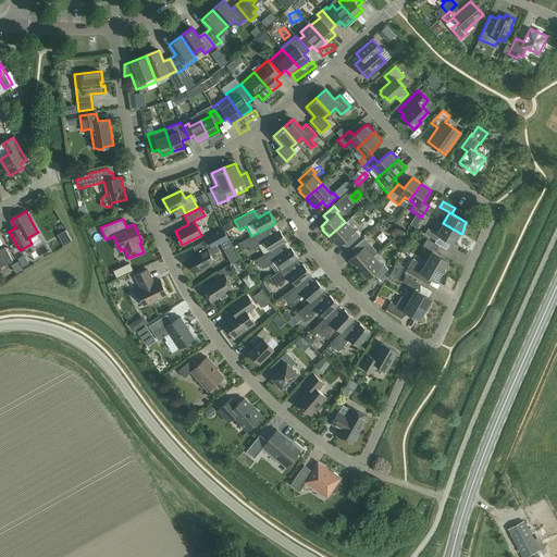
[(345,222),(329,236),(336,244),(338,246),(343,242),(347,247),(360,235),(356,231),(354,232),(345,222)]
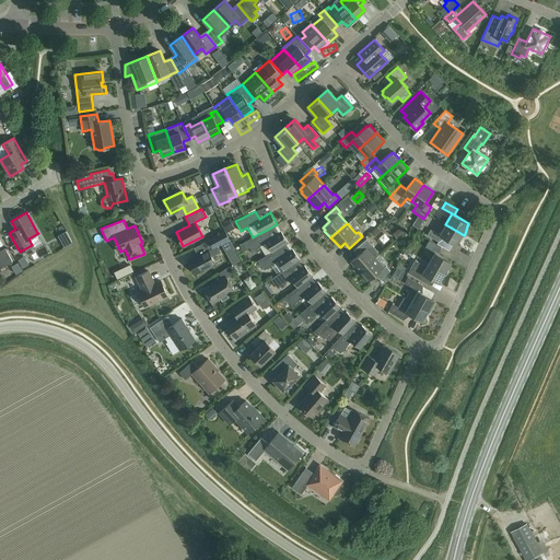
[(464,235),(445,224),(440,234),(430,229),(427,235),(439,242),(442,236),(456,244),(458,241),(464,235)]
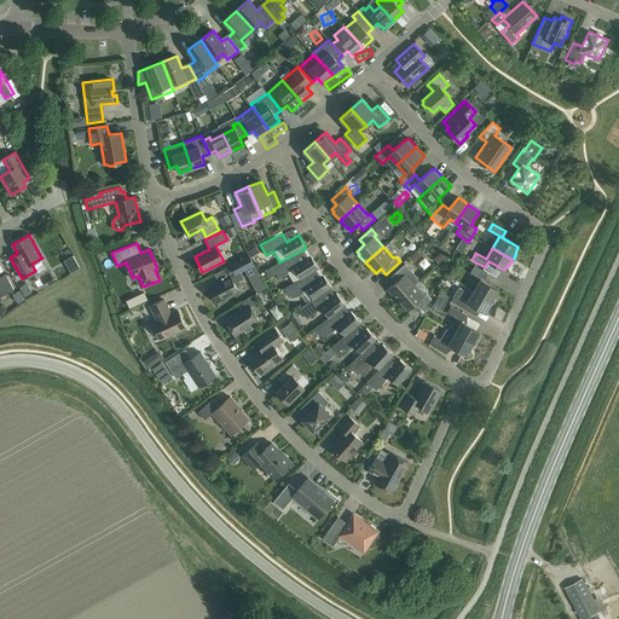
[(308,275),(318,267),(311,255),(299,261),(295,254),(288,258),(279,262),(264,271),(268,278),(276,273),(278,277),(294,268),(300,278),(300,279),(307,275),(308,275)]
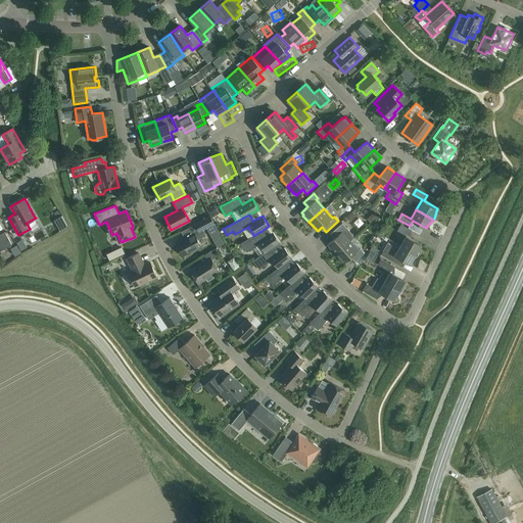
[(371,222),(380,231),(387,224),(378,216),(371,222)]
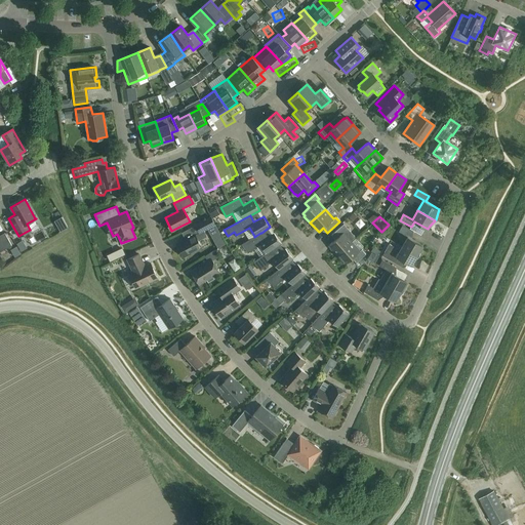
[(199,232),(195,225),(185,231),(188,238),(176,244),(184,256),(201,247),(198,240),(206,236),(203,230),(199,232)]
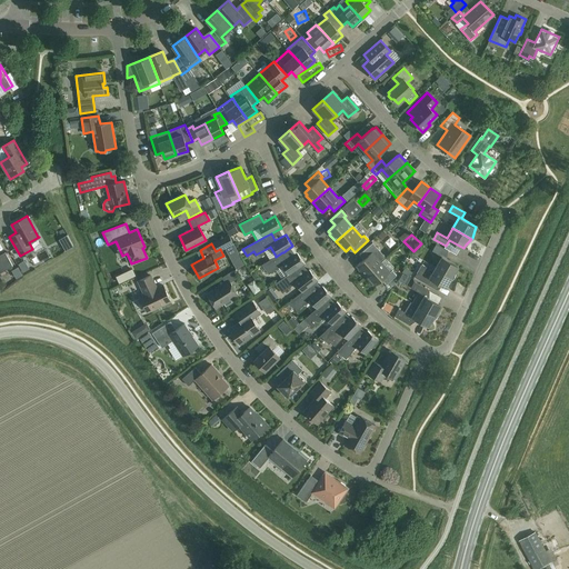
[(436,267),(455,278),(455,277),(457,269),(459,266),(443,257),(448,250),(436,243),(432,251),(441,257),(436,267)]
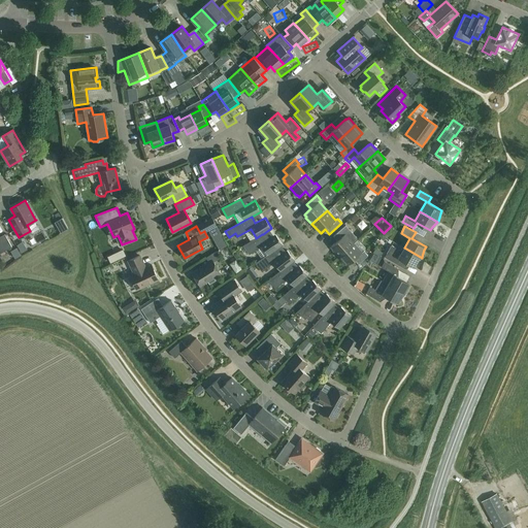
[(354,243),(358,239),(350,229),(347,232),(342,227),(333,236),(337,240),(331,246),(333,249),(332,250),(338,257),(354,243)]
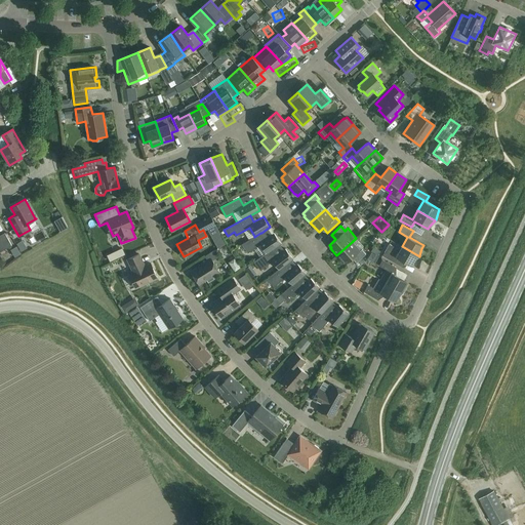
[(0,251),(11,245),(5,233),(0,235),(0,251)]
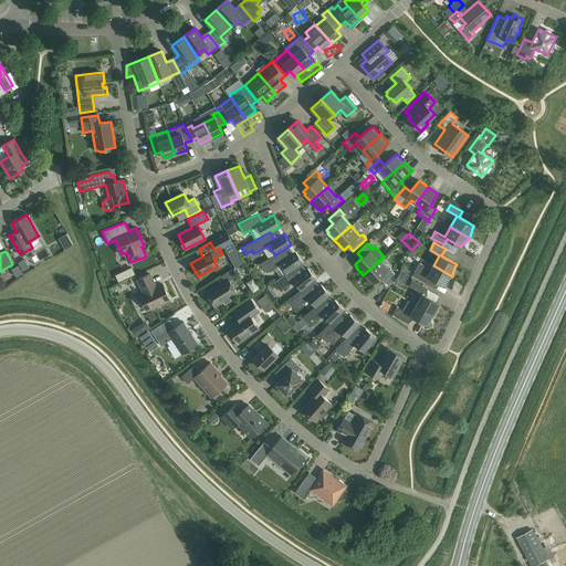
[(261,263),(268,273),(281,263),(286,273),(287,273),(294,269),(303,262),(295,251),(286,258),(282,251),(281,251),(274,255),(274,254),(261,263)]
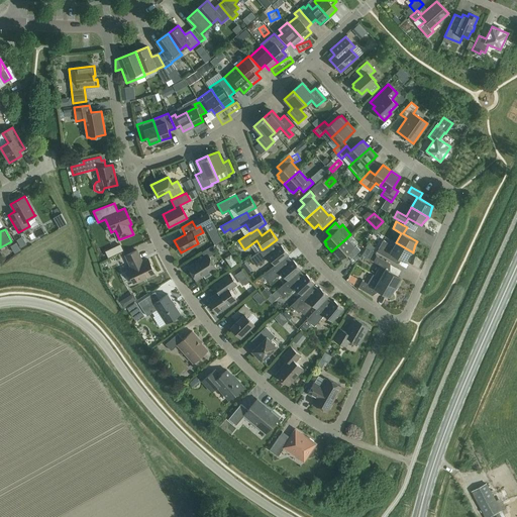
[(222,240),(218,232),(210,237),(214,244),(222,240)]
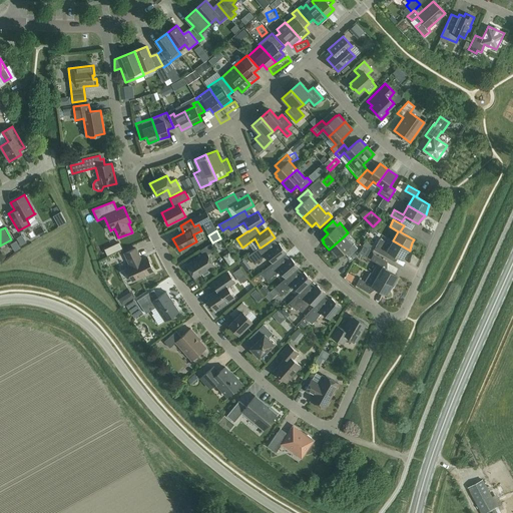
[(344,236),(329,249),(335,255),(336,255),(338,258),(344,251),(348,257),(358,247),(353,243),(352,244),(344,236)]
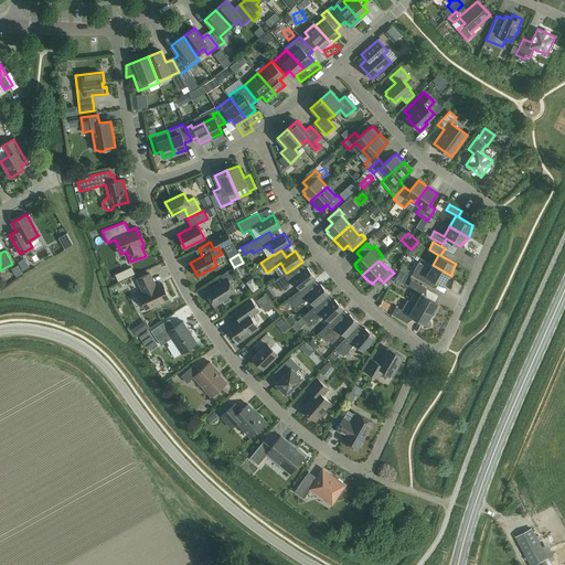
[(450,276),(451,276),(433,265),(428,272),(426,269),(427,267),(418,262),(412,275),(425,283),(428,277),(444,285),(445,283),(450,276)]
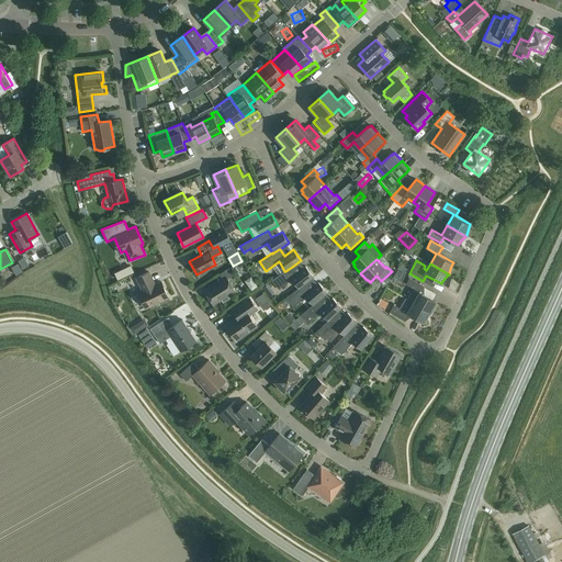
[(314,277),(305,266),(296,272),(292,267),(285,271),(284,271),(271,280),(279,289),(292,279),(299,288),(299,289),(305,283),(314,277)]
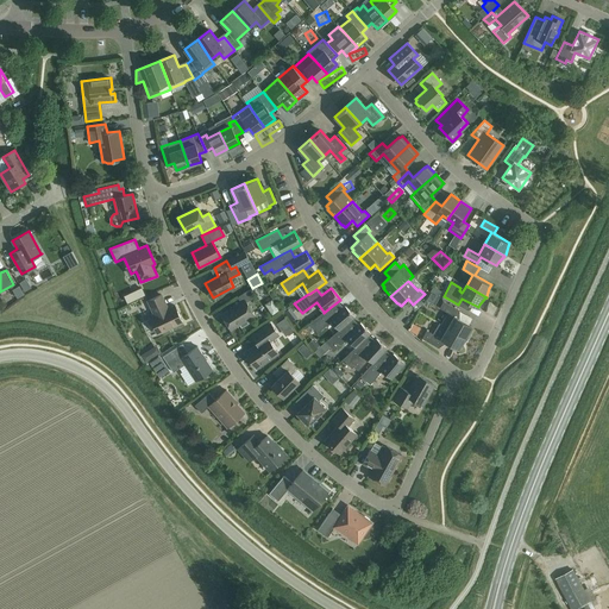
[(240,302),(221,314),(231,330),(239,324),(242,327),(249,324),(246,320),(255,315),(246,302),(250,300),(252,294),(250,289),(238,297),(240,302)]
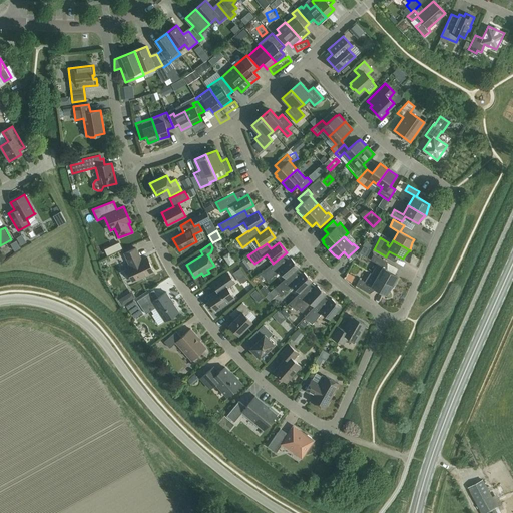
[(153,271),(147,257),(140,261),(138,257),(139,257),(135,247),(124,252),(130,265),(126,267),(132,281),(153,271)]
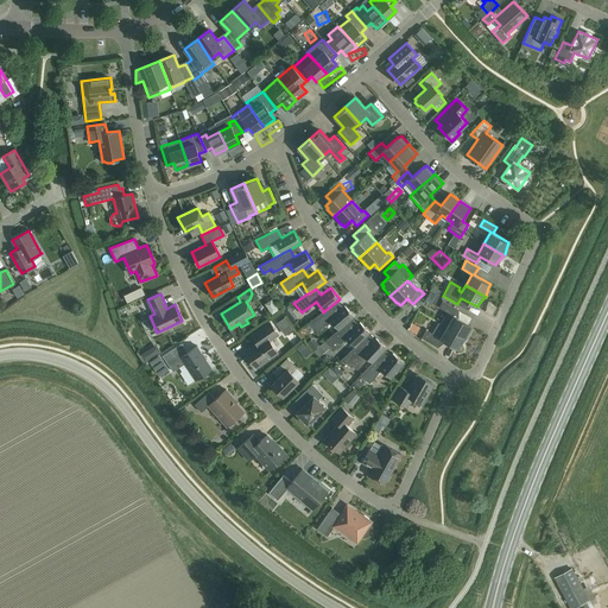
[(266,317),(274,310),(263,295),(254,302),(266,317)]
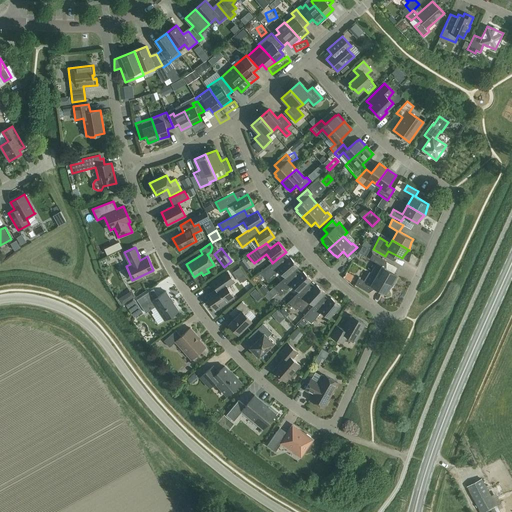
[(372,273),(393,285),(393,284),(395,277),(397,274),(383,266),(386,261),(373,253),(370,259),(376,263),(371,272),(372,273)]
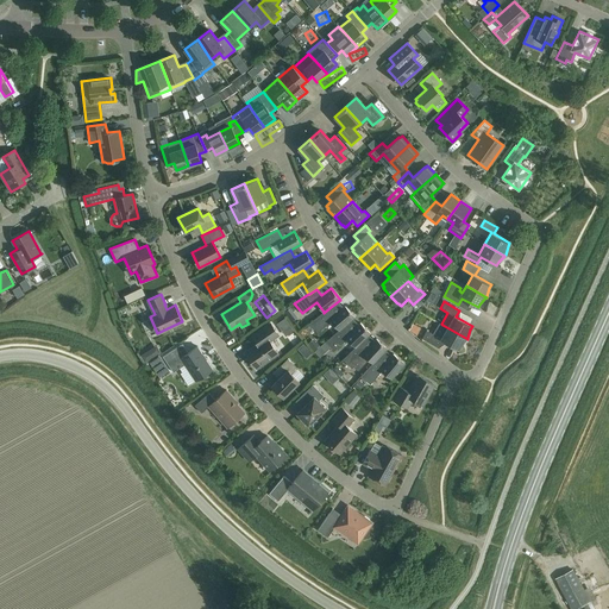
[(324,313),(324,312),(309,322),(318,332),(331,321),(339,330),(339,331),(345,325),(355,316),(345,306),(336,314),(331,307),(324,313)]
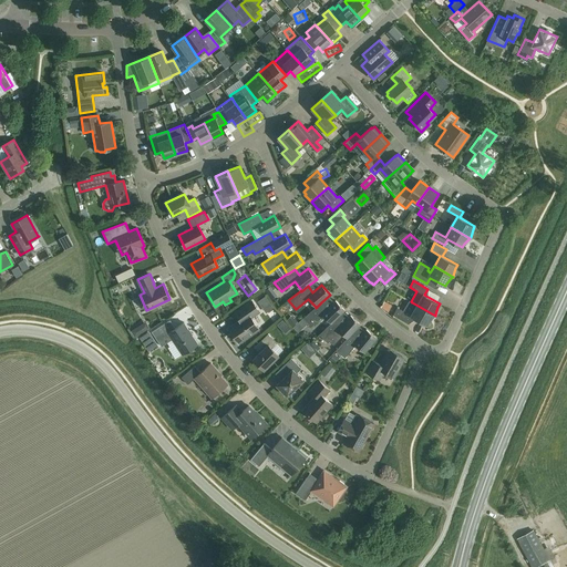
[(239,342),(259,329),(251,318),(259,312),(251,300),(234,312),(239,320),(228,327),(239,342)]
